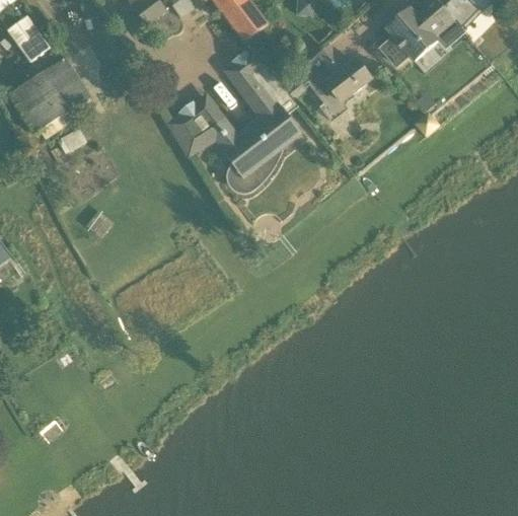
[(128,0),(146,24),(167,10),(159,0),(128,0)]
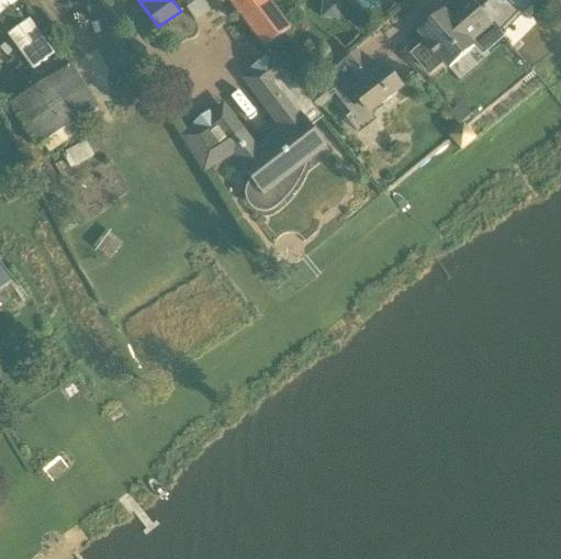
[(225,0),(181,0),(195,20),(225,0)]
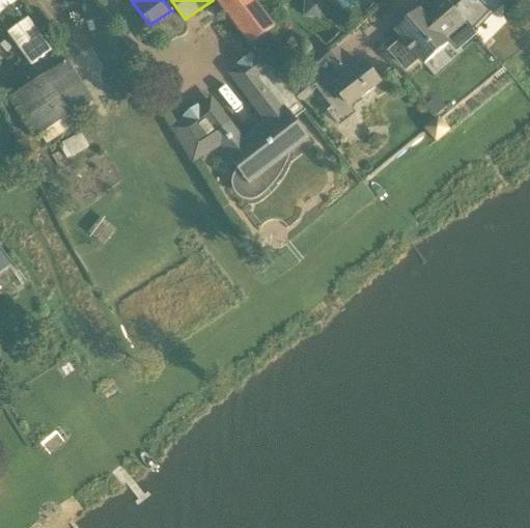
[(216,0),(250,45),(273,27),(251,0),(216,0)]
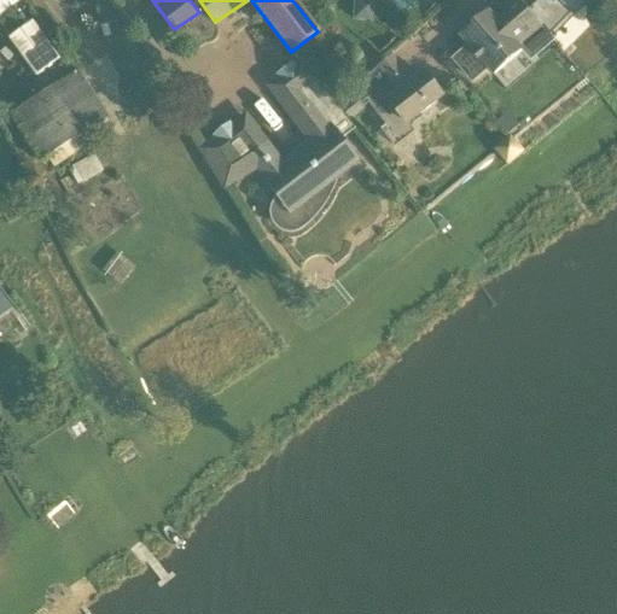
[(460,35),(470,46),(454,59),(472,79),(487,66),(494,74),(536,37),(533,33),(541,25),(531,15),(518,0),(511,0),(501,9),(502,11),(494,18),(488,12),(460,35)]
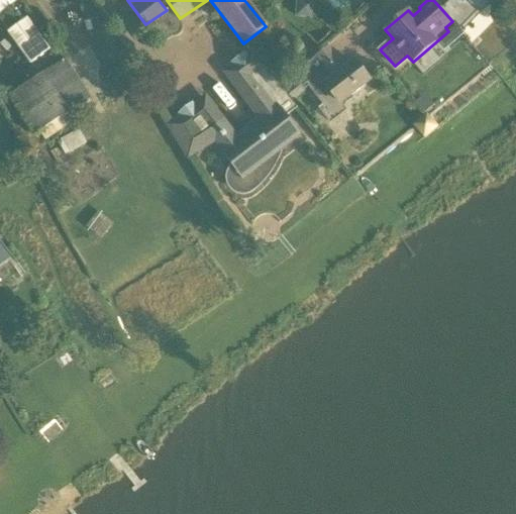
[(447,0),(441,6),(458,28),(460,26),(462,29),(463,28),(461,26),(476,11),(472,7),(479,0),(487,0),(490,3),(492,1),(497,2),(499,0),(447,0)]
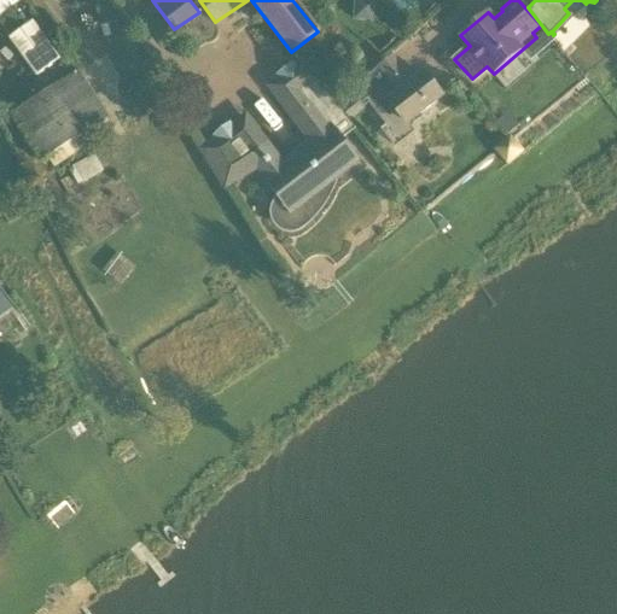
[(31,18),(7,34),(33,72),(57,57),(31,18)]
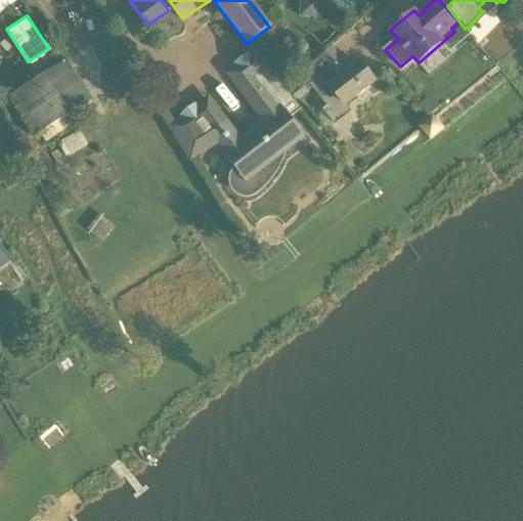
[(349,70),(341,58),(331,45),(318,54),(297,76),(305,87),(310,82),(327,103),(336,96),(343,105),(374,82),(358,62),(349,70)]
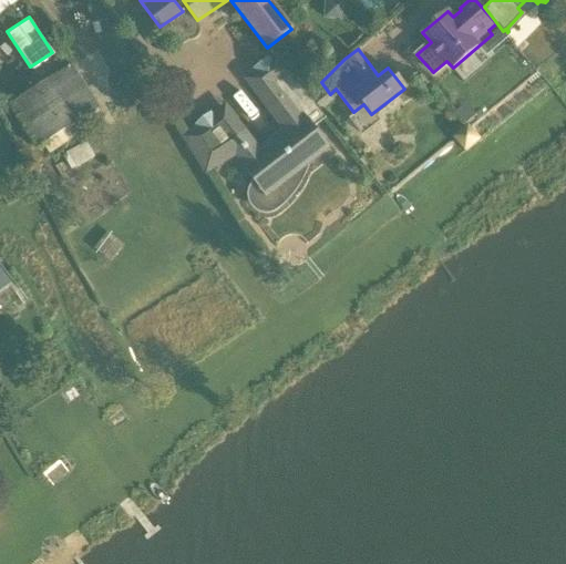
[(328,147),(311,127),(304,116),(317,106),(307,94),(275,57),(246,79),(269,110),(285,129),(258,150),(244,130),(224,103),(213,112),(212,111),(194,124),(195,125),(183,135),(205,173),(236,154),(243,162),(240,163),(254,180),(256,183),(254,186),(251,188),(250,192),(250,196),(251,200),(253,203),(255,206),(257,208),(260,209),(264,211),(268,211),(271,209),(275,208),(277,206),(279,203),(281,200),(281,196),(281,193),(280,190),(278,186),(300,168),(309,162),(328,147)]
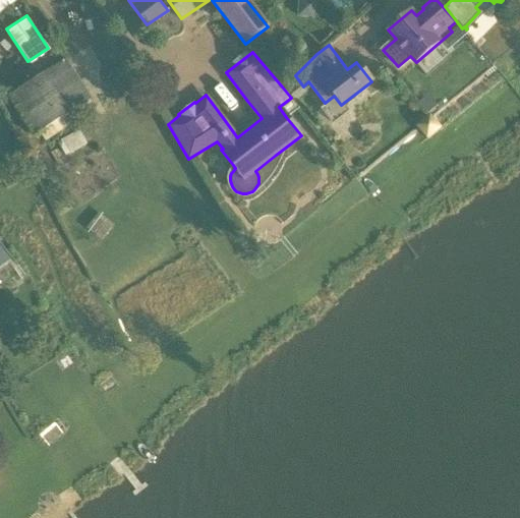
[(67,59),(8,97),(33,135),(92,98),(67,59)]
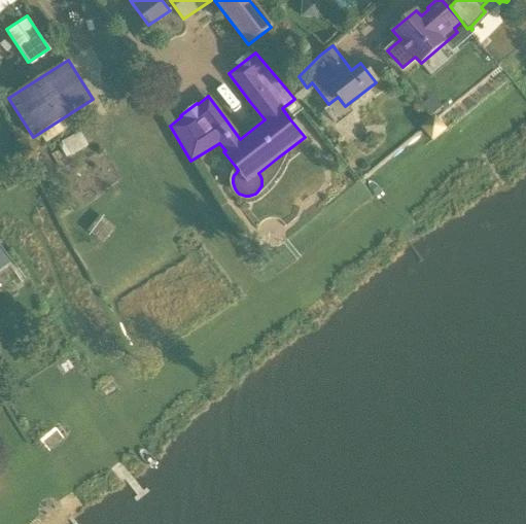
[(296,101),(309,91),(307,88),(299,76),(285,86),(296,101)]
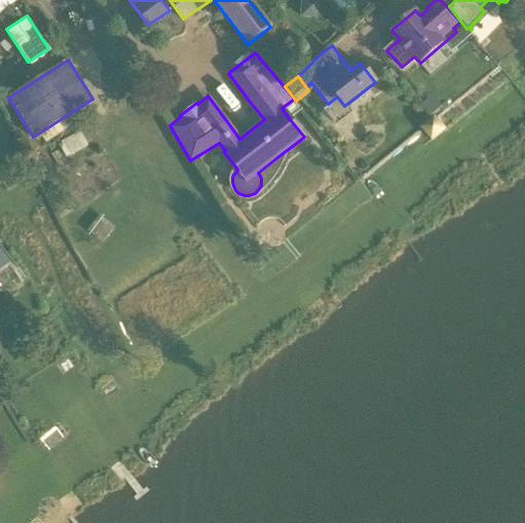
[(79,131),(58,143),(65,155),(86,144),(79,131)]
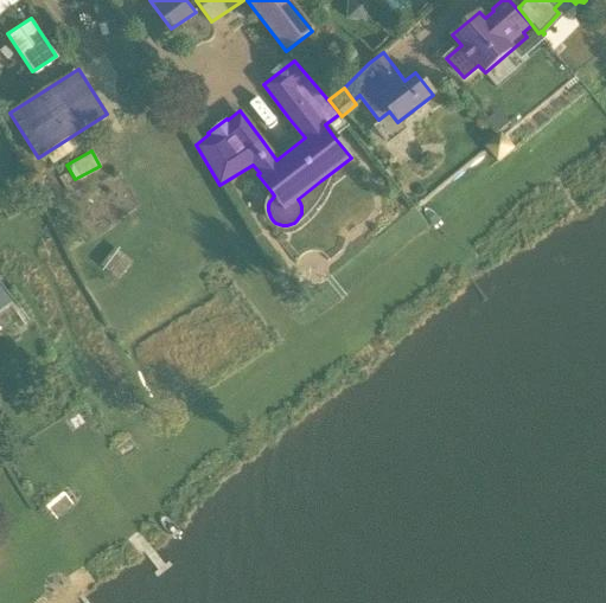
[(114,247),(100,264),(109,273),(125,255),(114,247)]
